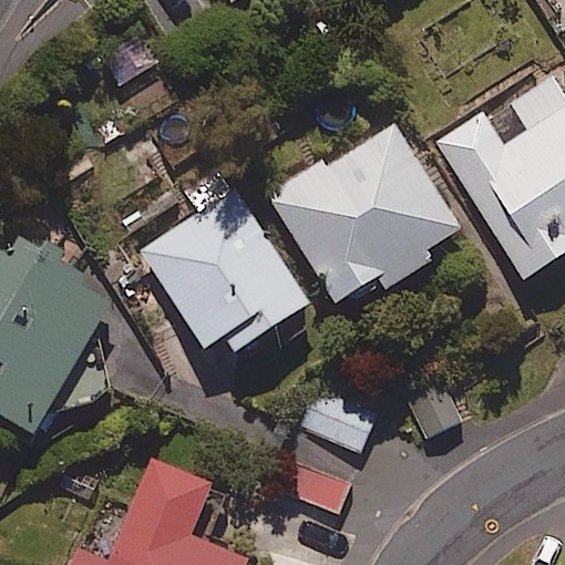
[(158,67),(139,34),(102,58),(121,89),(158,67)]
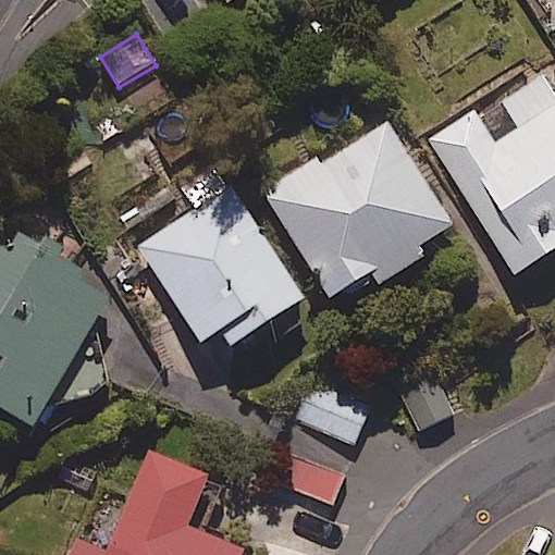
[(477,107),(427,139),(515,274),(554,247),(554,100),(497,139),(477,107)]
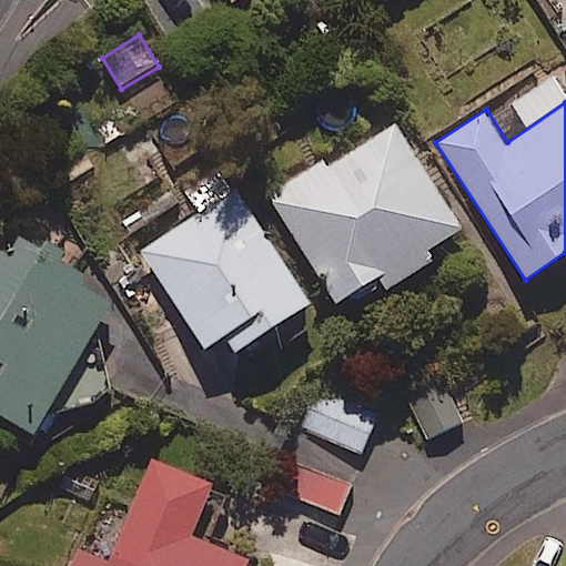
[(462,228),(395,123),(329,167),(323,158),(265,195),(334,303),(376,275),(384,289),(430,260),(424,251),(462,228)]
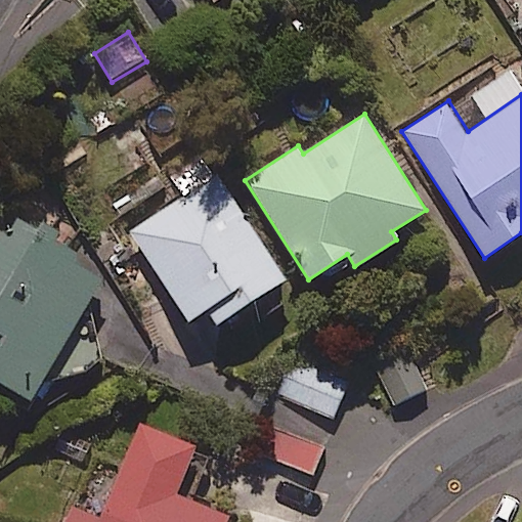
[(188,321),(207,310),(216,324),(287,280),(220,174),(215,177),(204,159),(172,178),(184,199),(131,231),(188,321)]
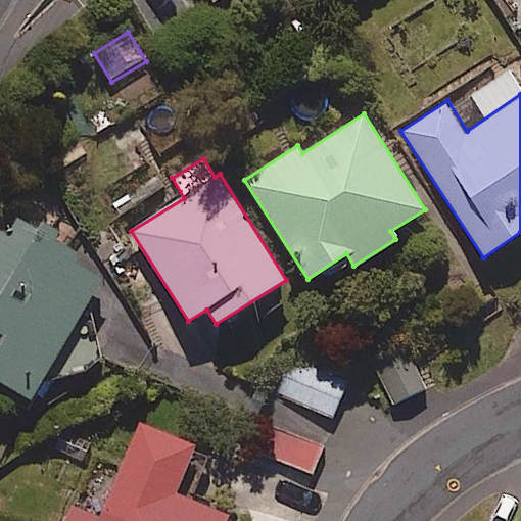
[(8,235),(0,229),(0,382),(30,399),(98,280),(67,263),(73,252),(51,240),(56,232),(39,222),(36,228),(18,218),(8,235)]
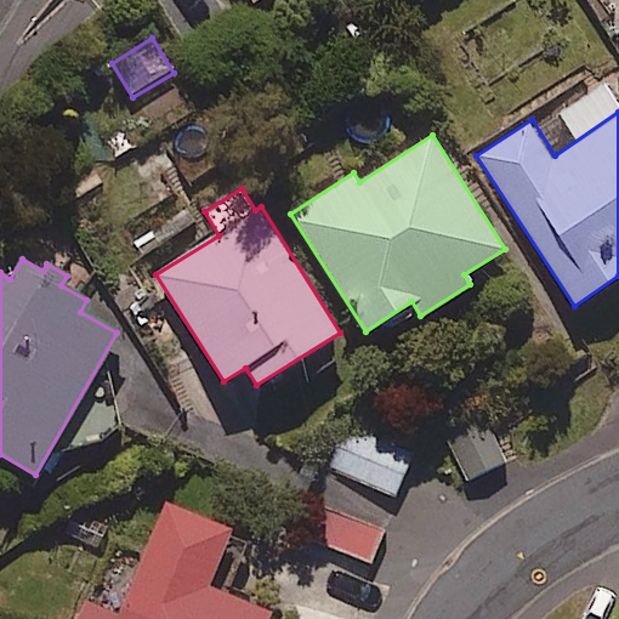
[(441,422),(469,483),(510,464),(482,403),(441,422)]
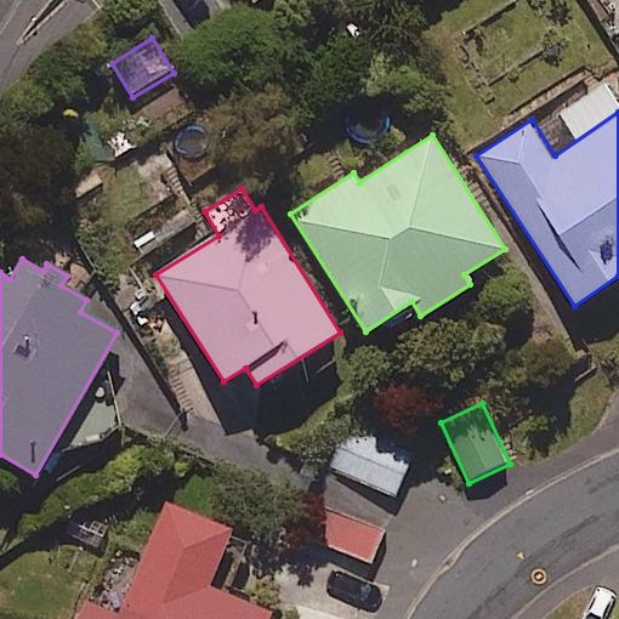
[(395,497),(415,449),(346,419),(325,466),(395,497)]
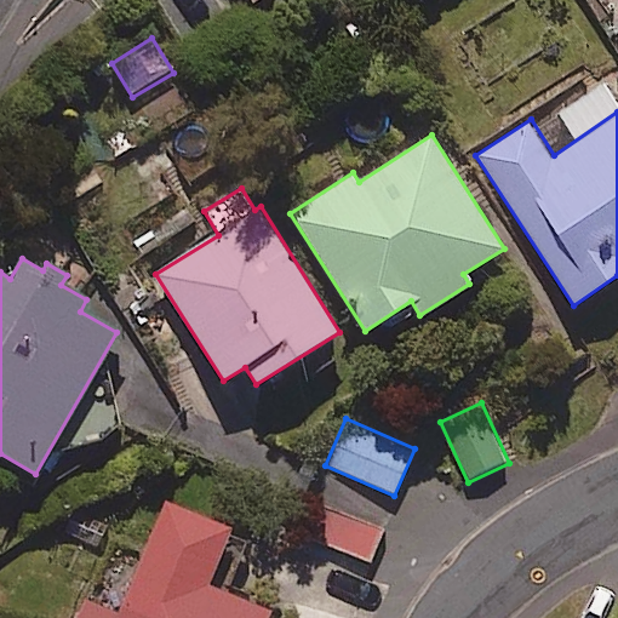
[(118,611),(85,598),(76,617),(274,617),(279,607),(216,582),(238,526),(165,497),(118,611)]
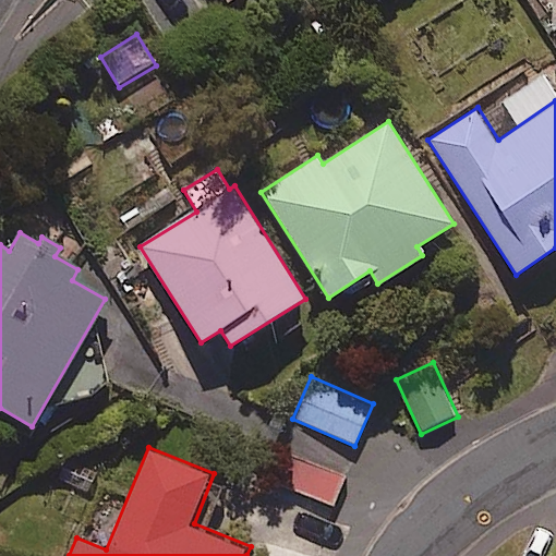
[(346,475),(295,458),(283,491),(334,508),(346,475)]
